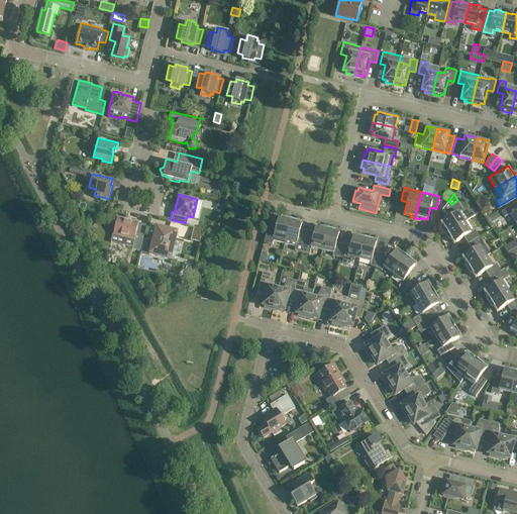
[(516,199),(501,209),(505,215),(510,212),(516,222),(516,221),(516,199)]
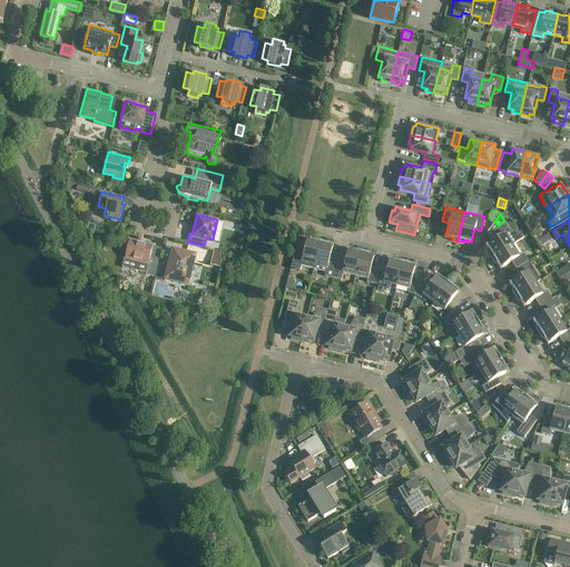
[(488,251),(491,256),(512,243),(524,236),(520,230),(509,228),(504,221),(498,225),(492,228),(497,237),(487,244),(490,250),(488,251)]
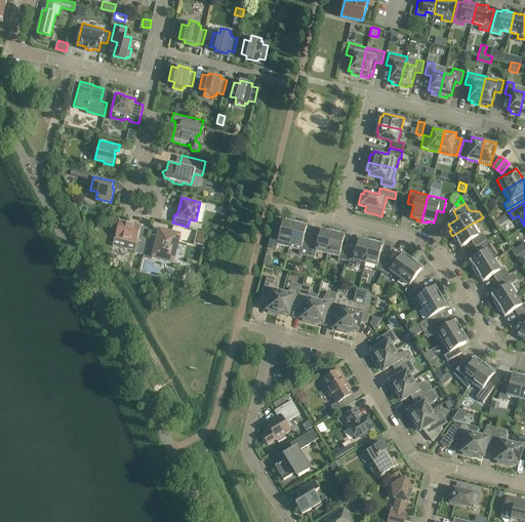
[(119,218),(114,237),(126,240),(124,247),(134,249),(134,251),(142,253),(146,237),(138,236),(142,225),(142,224),(119,218)]
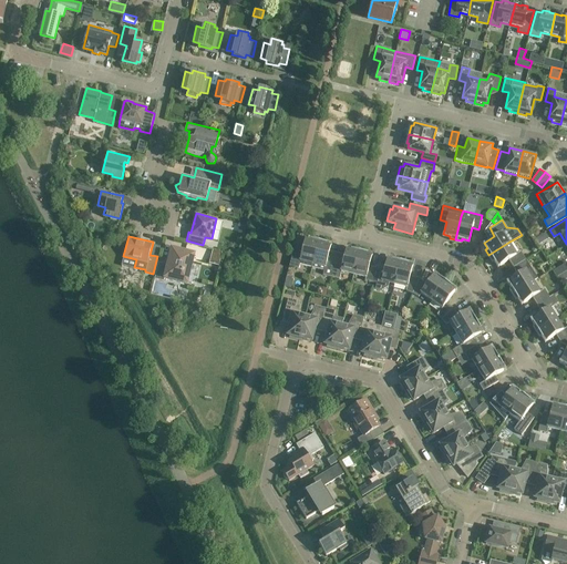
[(312,265),(318,239),(306,236),(302,248),(295,245),(289,264),(298,266),(300,262),(312,265)]
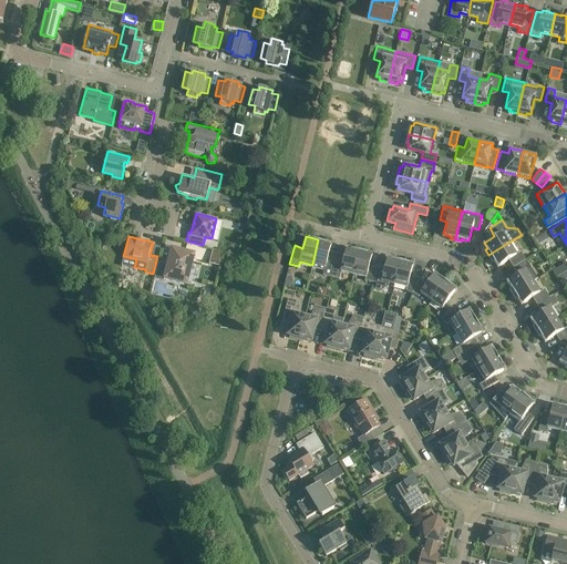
[(318,239),(312,265),(325,268),(323,273),(331,275),(336,256),(328,255),(331,243),(318,239)]
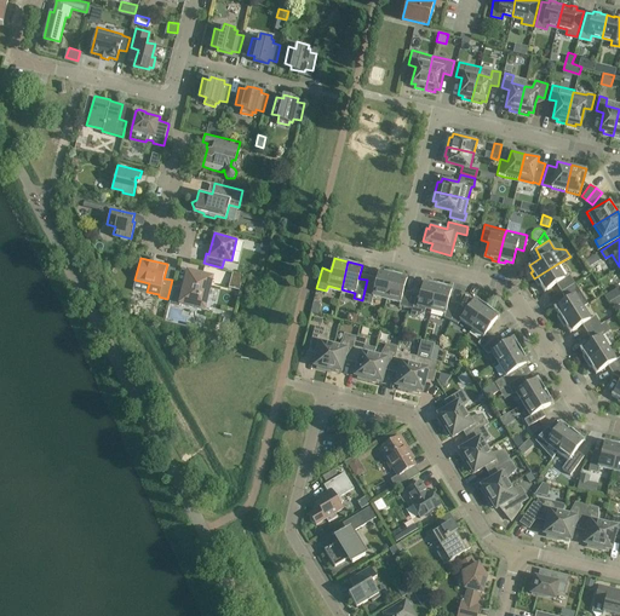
[(564,275),(557,264),(534,278),(538,285),(540,283),(544,289),(556,282),(561,291),(575,282),(569,272),(564,275)]
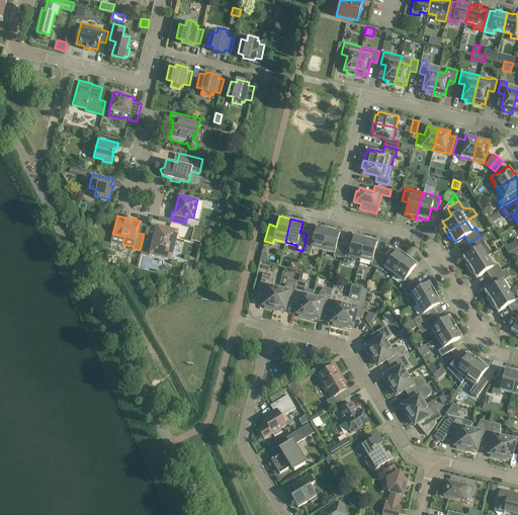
[(178,231),(162,227),(157,225),(153,240),(145,238),(141,253),(150,255),(150,253),(171,258),(178,231)]
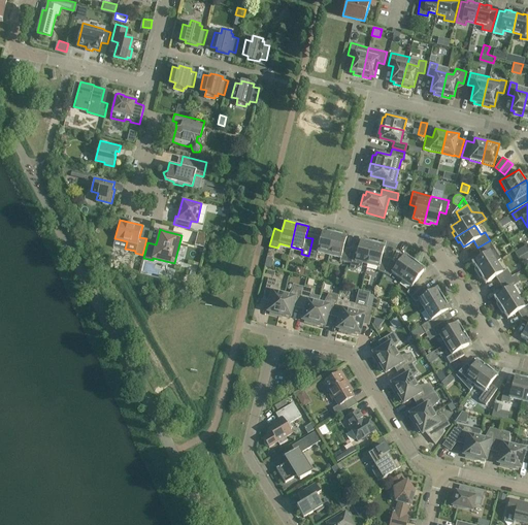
[(318,251),(329,254),(334,232),(323,229),(320,240),(312,238),(308,256),(316,257),(318,251)]
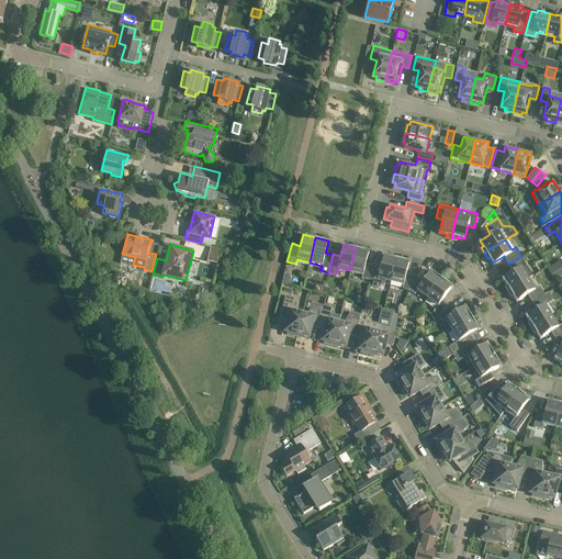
[(220,248),(211,245),(208,259),(216,261),(220,248)]
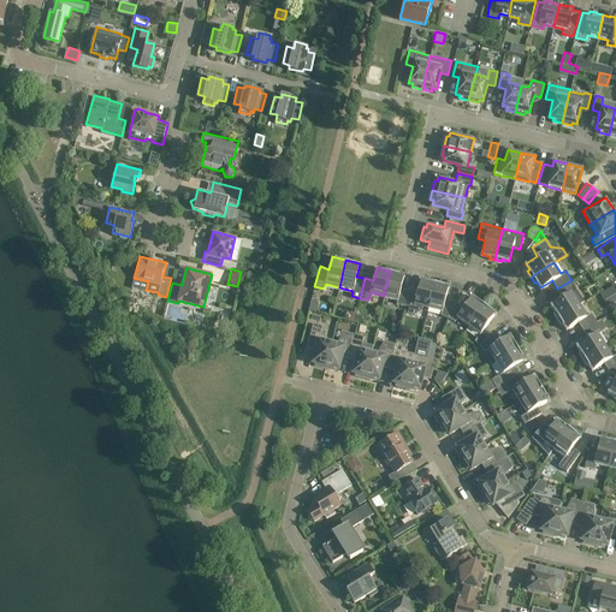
[(404,274),(390,271),(384,296),(398,299),(397,302),(406,304),(409,290),(401,287),(404,274)]
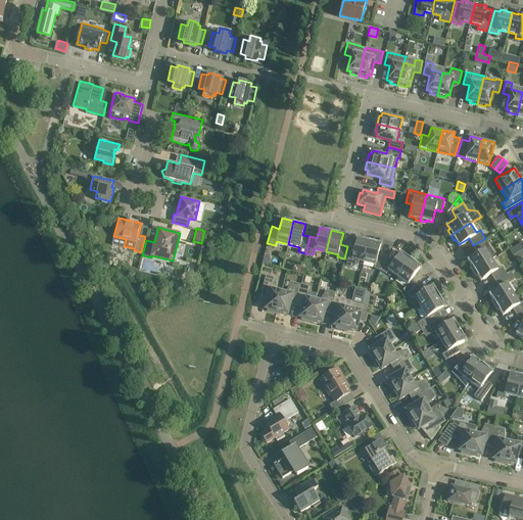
[(347,246),(344,258),(347,258),(346,265),(352,266),(358,263),(359,258),(364,261),(369,239),(358,236),(354,248),(347,246)]
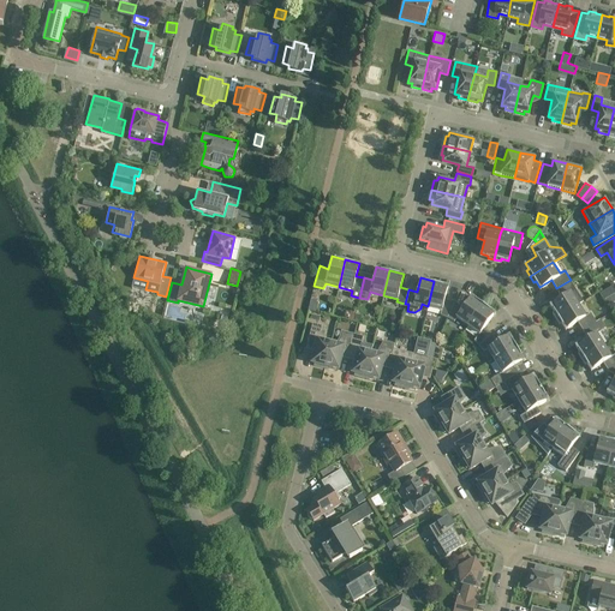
[(583,300),(571,280),(556,288),(562,297),(550,304),(554,310),(553,311),(556,317),(578,303),(583,300)]
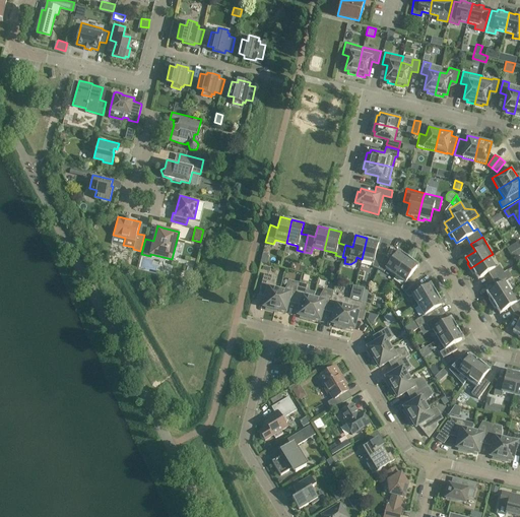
[(384,254),(376,252),(379,241),(367,238),(362,259),(373,261),(372,265),(378,268),(384,254)]
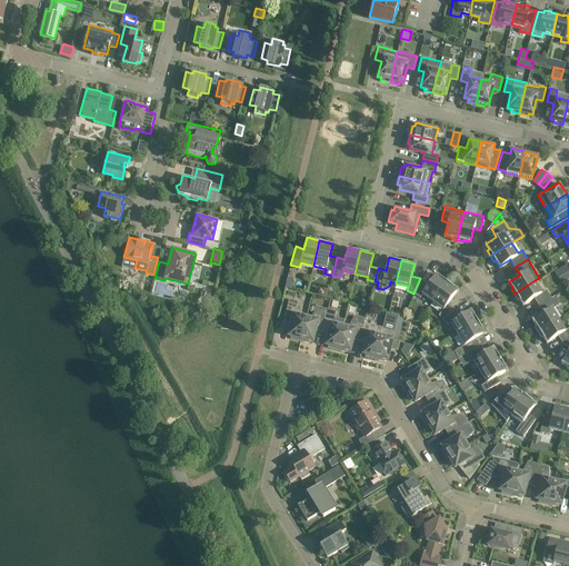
[(428,284),(420,278),(413,294),(420,296),(422,293),(433,300),(447,280),(436,272),(428,284)]
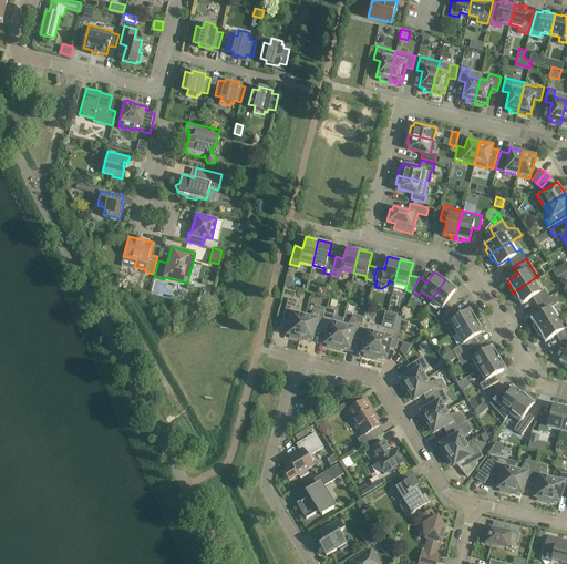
[(287,275),(285,284),(294,286),(296,277),(287,275)]
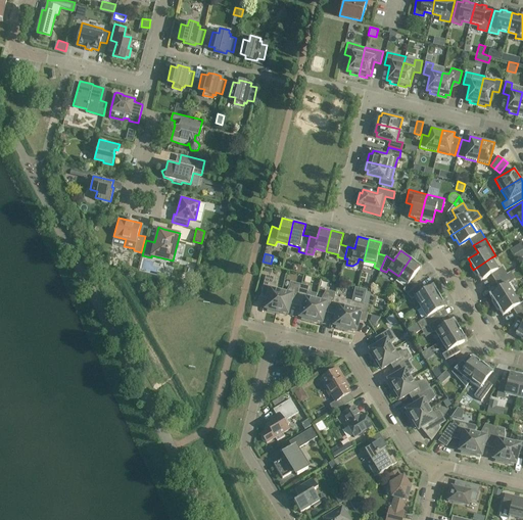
[(418,283),(412,278),(421,265),(411,257),(398,276),(408,282),(402,288),(407,293),(418,283)]
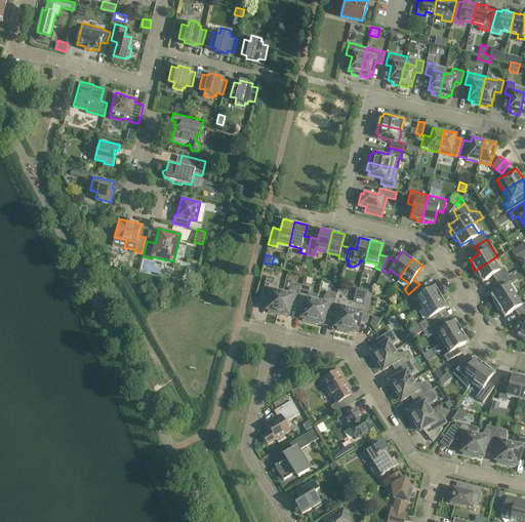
[(499,268),(493,258),(475,271),(478,276),(479,275),(483,280),(492,274),(497,281),(509,274),(503,266),(499,268)]
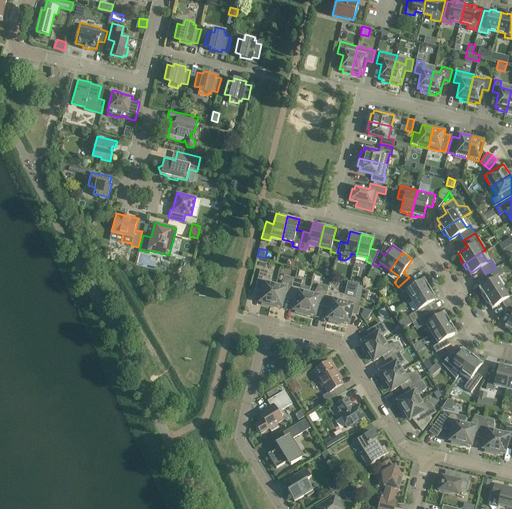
[(481,293),(484,298),(503,286),(497,277),(504,272),(500,264),(496,267),(485,274),(489,280),(479,287),(483,292),(481,293)]
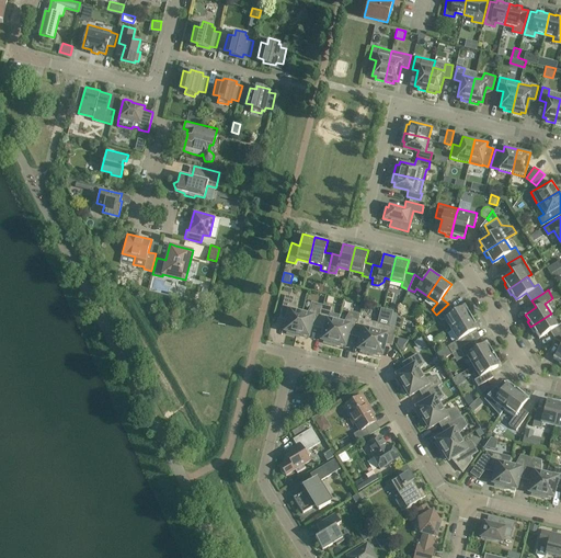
[(286,295),(281,314),(288,315),(285,329),(287,330),(288,330),(287,331),(296,333),(301,311),(296,309),(296,297),(286,295)]
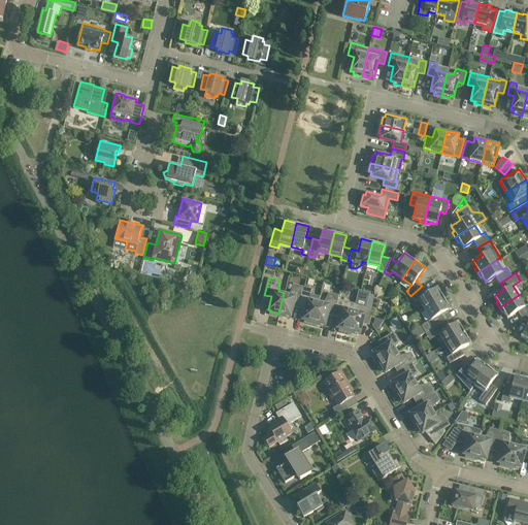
[(284,293),(278,314),(287,316),(287,315),(288,315),(290,316),(294,302),(300,303),(304,287),(293,284),(292,289),(289,294),(284,293)]
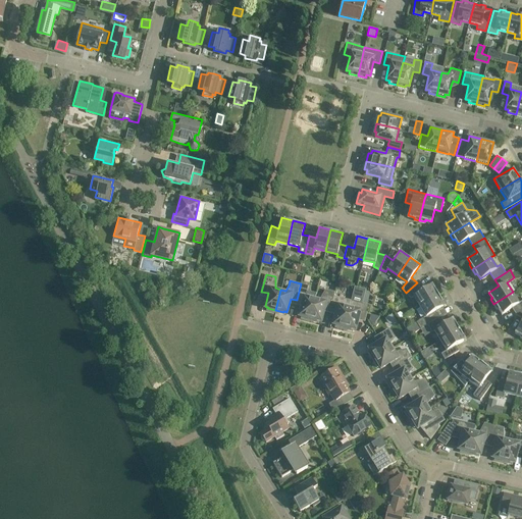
[(422,290),(417,282),(406,293),(411,298),(414,296),(420,305),(438,294),(432,283),(422,290)]
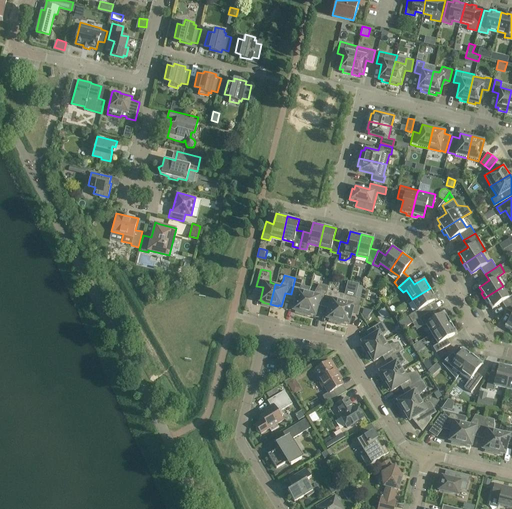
[(295,278),(291,294),(296,296),(293,308),(295,309),(296,309),(296,311),(304,313),(309,292),(309,291),(310,287),(303,285),(303,280),(295,278)]
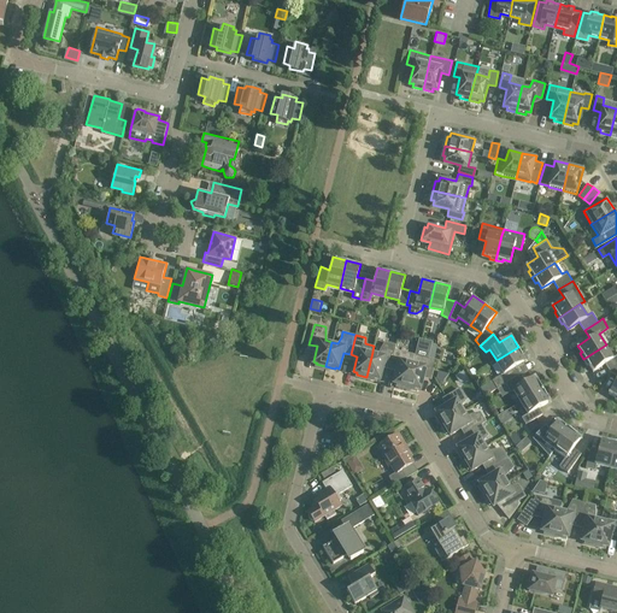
[(372,352),(366,377),(376,378),(376,377),(377,377),(380,378),(382,367),(382,366),(383,363),(391,364),(394,349),(394,348),(395,345),(385,342),(378,353),(372,352)]
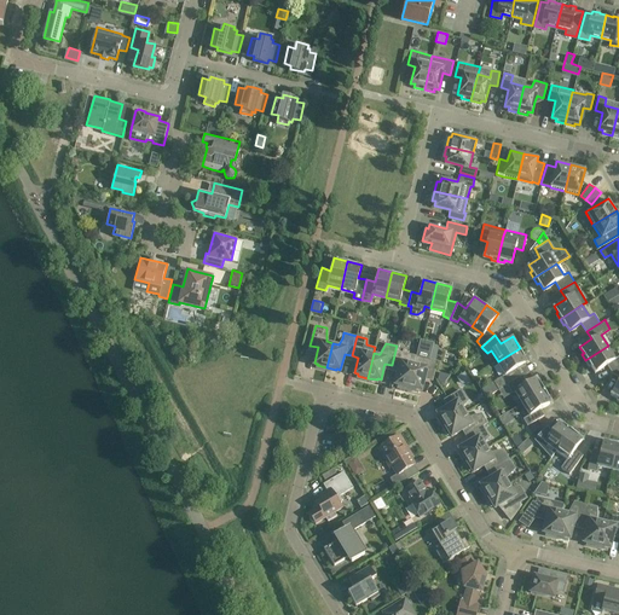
[(607,364),(612,372),(618,365),(618,353),(614,357),(608,346),(585,360),(589,366),(591,365),(595,371),(607,364)]
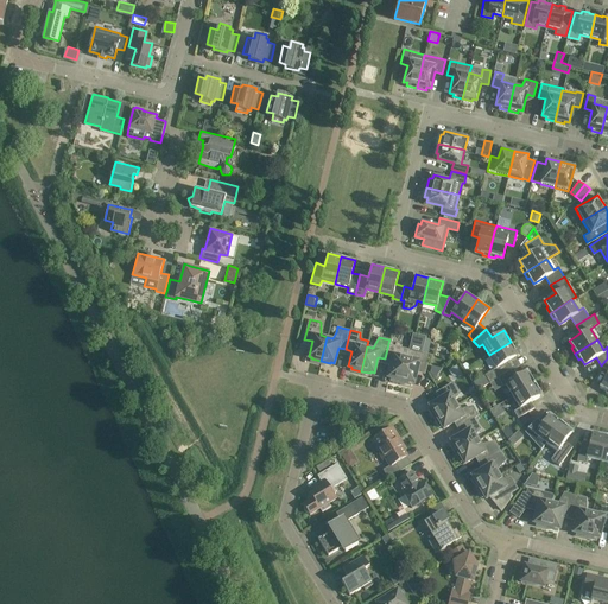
[(487,373),(486,375),(491,381),(499,376),(512,368),(507,361),(515,356),(518,354),(511,342),(489,355),(496,367),(494,368),(487,373)]
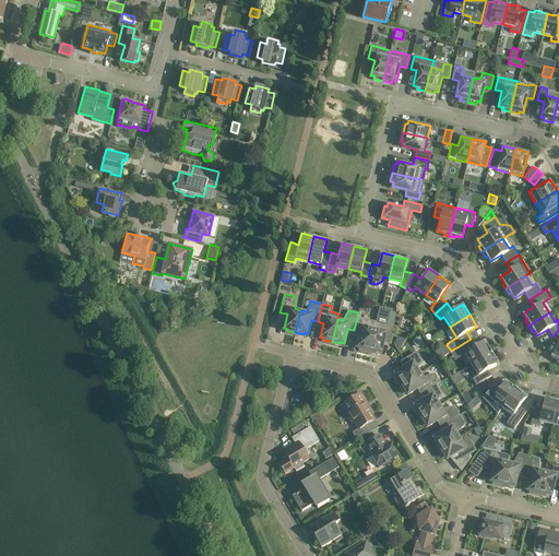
[(357,317),(354,330),(360,332),(359,335),(359,336),(357,346),(359,346),(360,346),(360,349),(368,351),(376,321),(357,317)]
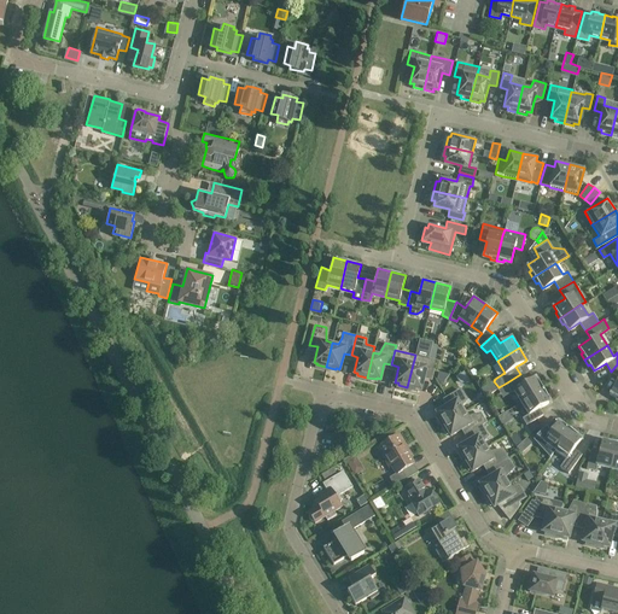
[(415,355),(407,387),(417,390),(418,387),(419,389),(421,389),(424,378),(424,376),(425,373),(432,375),(436,360),(429,358),(415,355)]
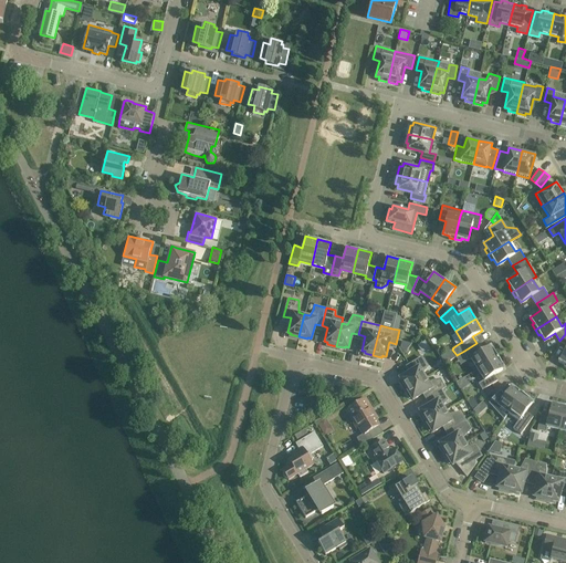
[(411,343),(401,340),(400,346),(404,353),(411,343)]
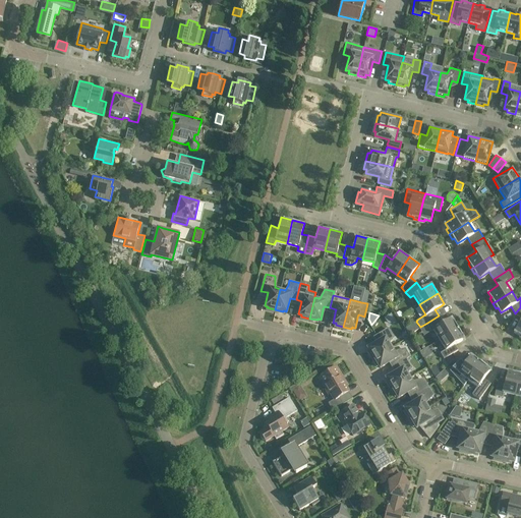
[(443,323),(439,315),(427,323),(432,330),(433,329),(440,338),(458,327),(452,317),(443,323)]
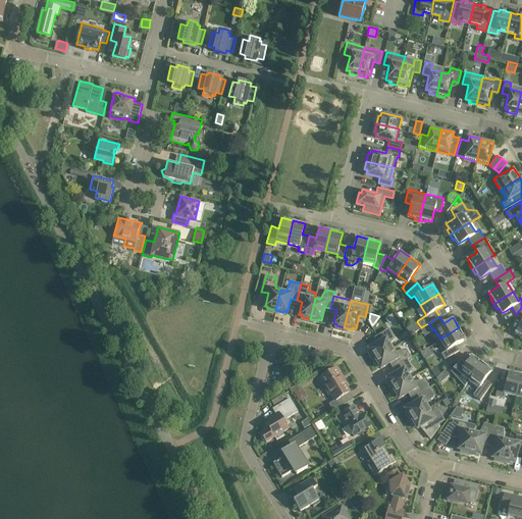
[(466,339),(459,327),(440,339),(446,348),(440,352),(444,357),(458,349),(456,345),(466,339)]
